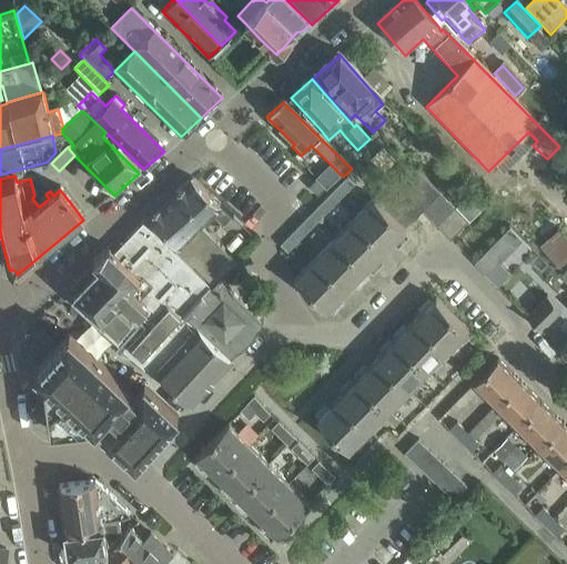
[(417,175),(393,199),(415,221),(422,214),(439,197),(417,175)]
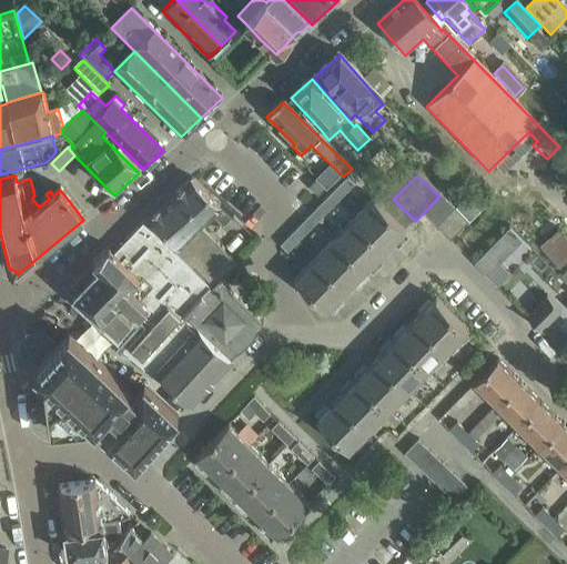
[(346,179),(338,188),(345,194),(354,187),(346,179)]
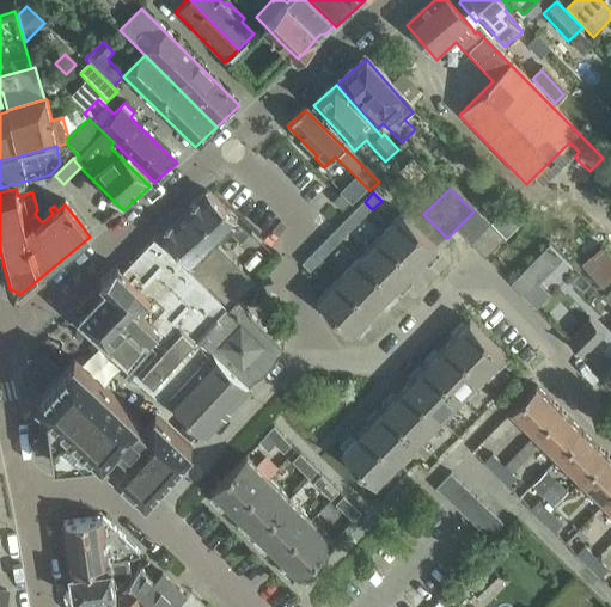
[(193,268),(189,271),(228,311),(277,356),(285,349),(236,302),(254,283),(225,256),(230,251),(220,241),(228,233),(240,244),(249,235),(250,237),(250,235),(206,194),(159,235),(193,268)]
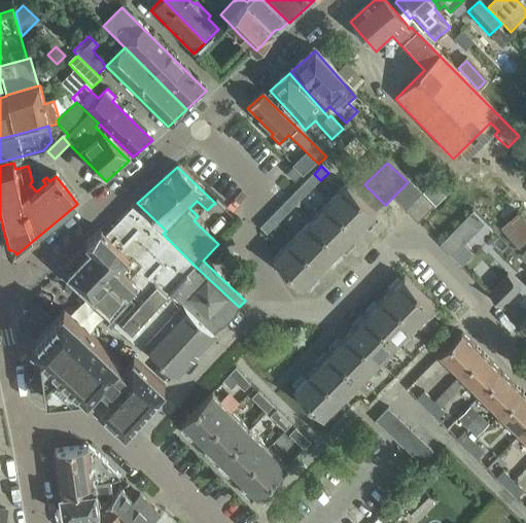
[(286,175),(294,183),(303,175),(294,168),(286,175)]
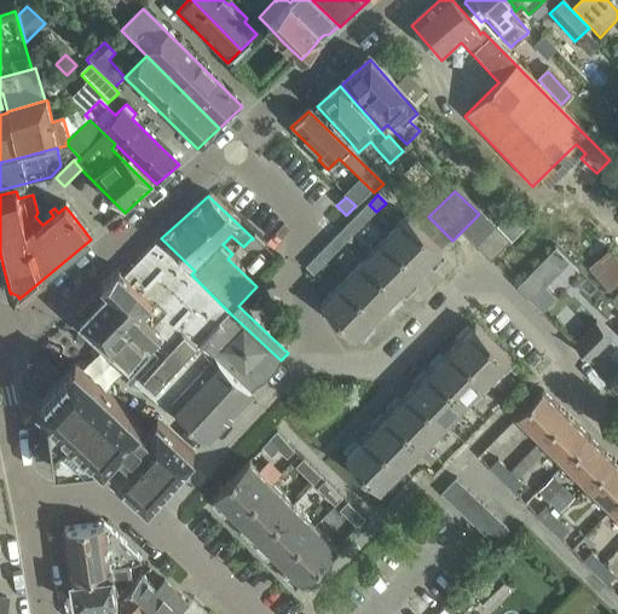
[(369,204),(359,214),(368,221),(376,212),(369,204)]
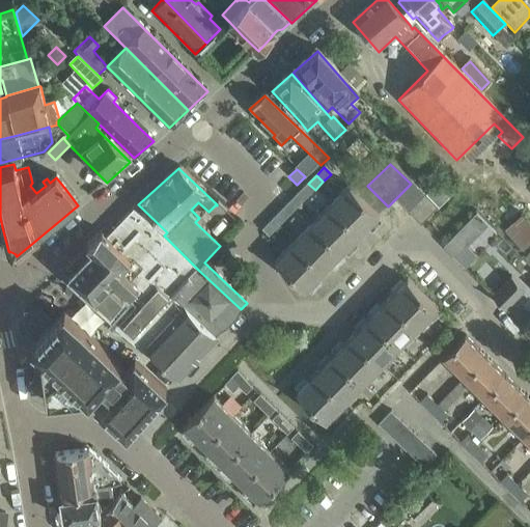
[(440,182),(430,190),(443,202),(452,194),(440,182)]
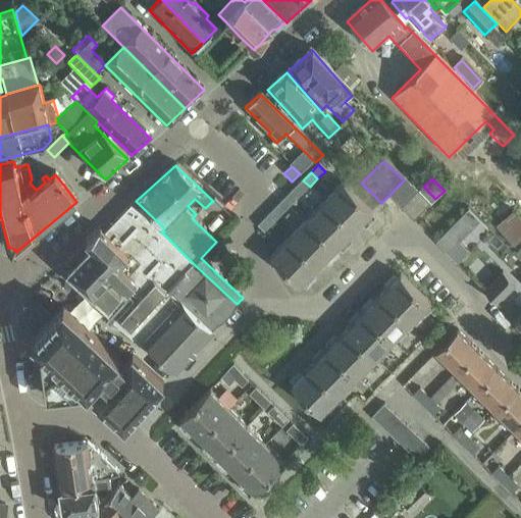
[(303,180),(296,188),(302,195),(310,187),(303,180)]
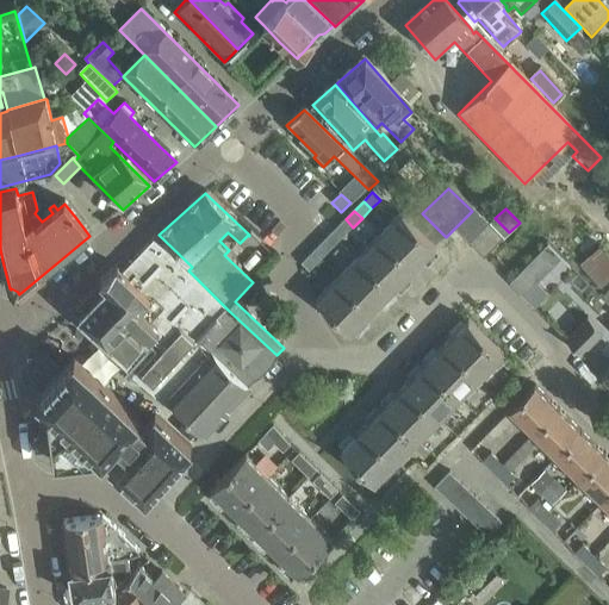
[(472,211),(453,230),(468,244),(486,226),(472,211)]
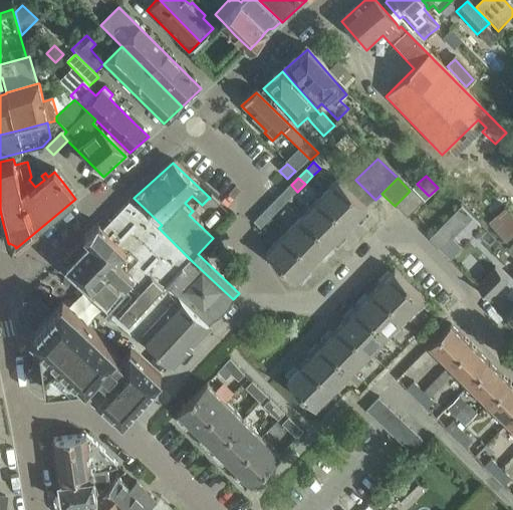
[(266,253),(295,281),(366,209),(338,181),(266,253)]
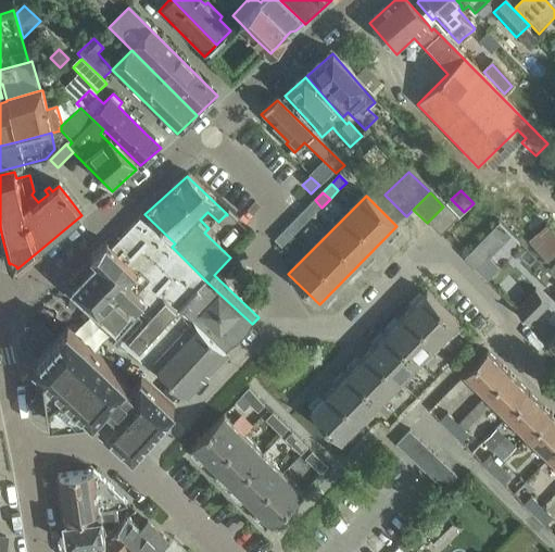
[(315,200),(306,209),(314,215),(322,208),(315,200)]
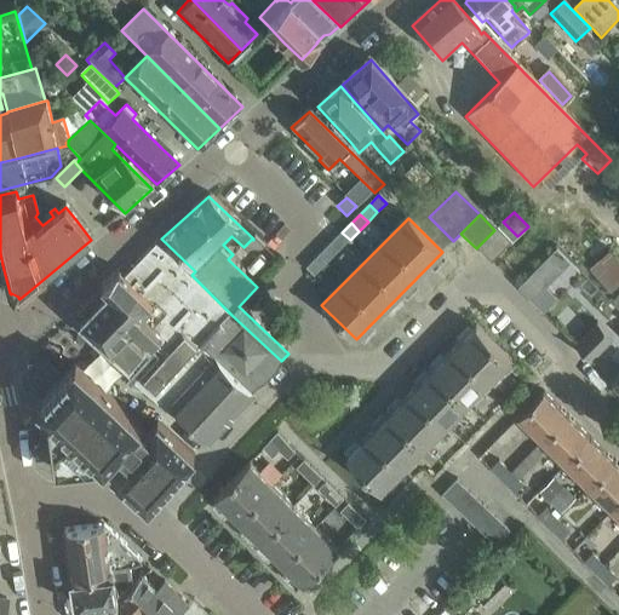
[(476,248),(491,264),(509,245),(494,230),(476,248)]
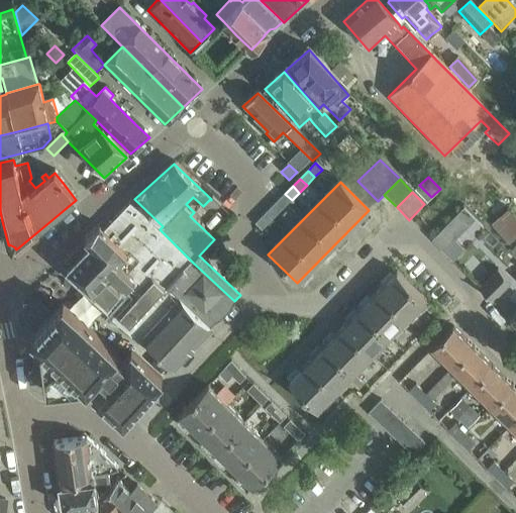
[(284,208),(292,200),(285,194),(278,202),(284,208)]
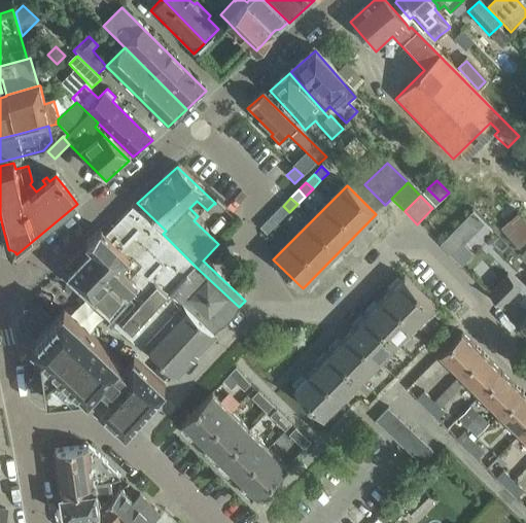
[(283,206),(275,214),(282,220),(289,212),(283,206)]
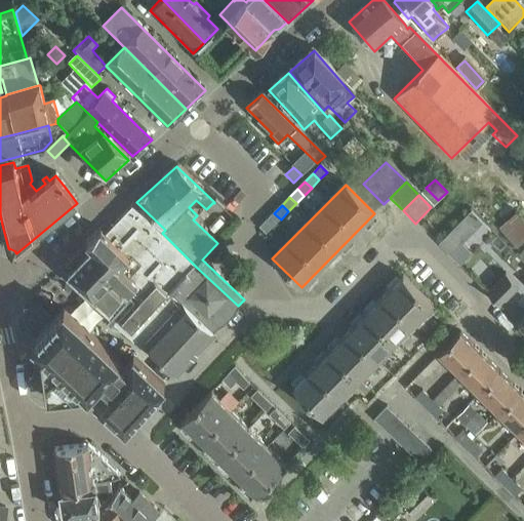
[(196,267),(162,233),(161,234),(132,206),(105,235),(101,231),(86,244),(90,249),(68,274),(84,288),(79,293),(127,337),(133,343),(139,350),(144,345),(176,374),(215,333),(213,331),(218,325),(219,326),(238,306),(196,267)]
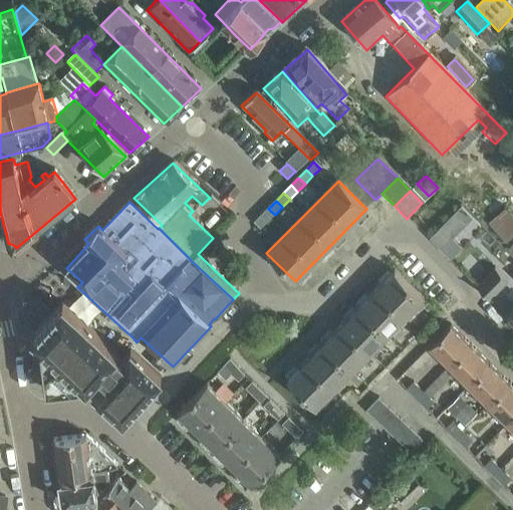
[(460,208),(428,240),(448,260),(460,248),(451,239),(471,219),(460,208)]
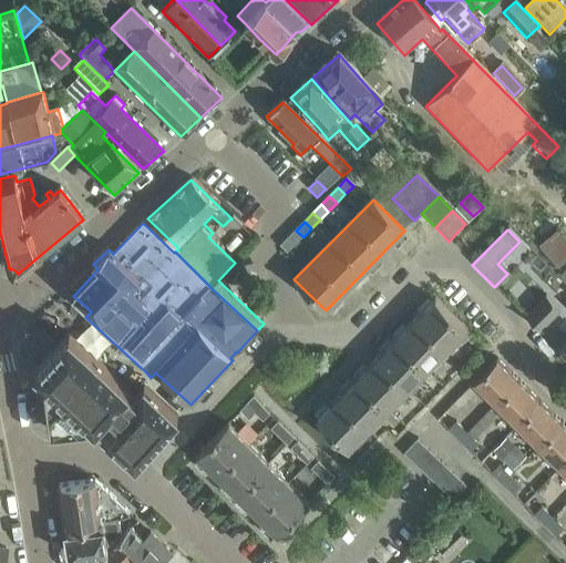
[(296,231),(288,238),(295,246),(304,237),(296,231)]
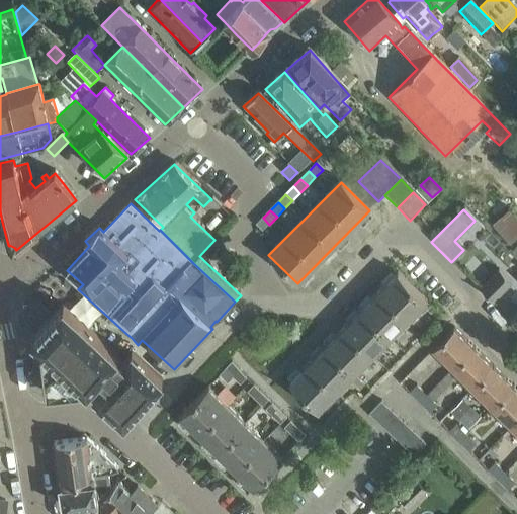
[(263,218),(255,226),(262,232),(269,225),(263,218)]
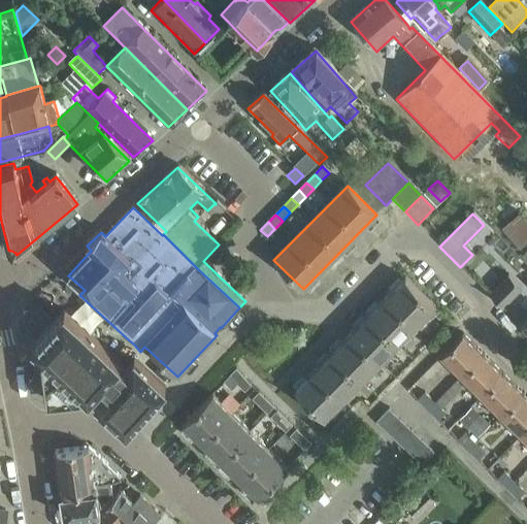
[(489,296),(502,309),(517,295),(519,292),(506,279),(489,296)]
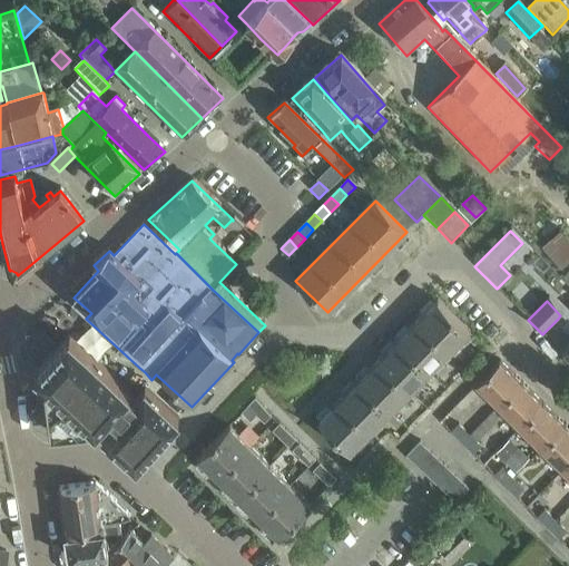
[(317,423),(350,455),(469,333),(437,302),(317,423)]
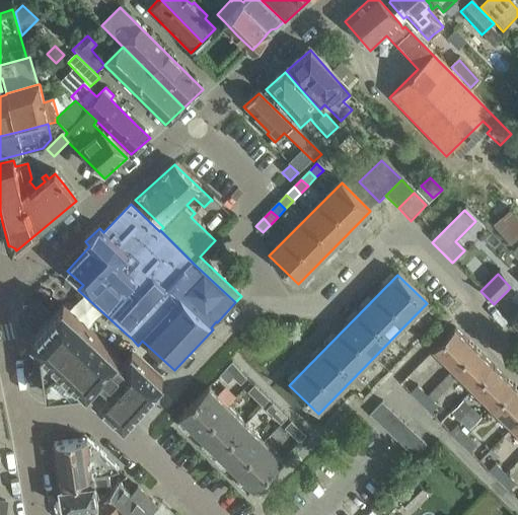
[(81,386),(86,390),(91,385),(97,391),(92,396),(124,425),(162,383),(132,355),(123,363),(63,307),(31,341),(51,358),(55,389),(81,386)]
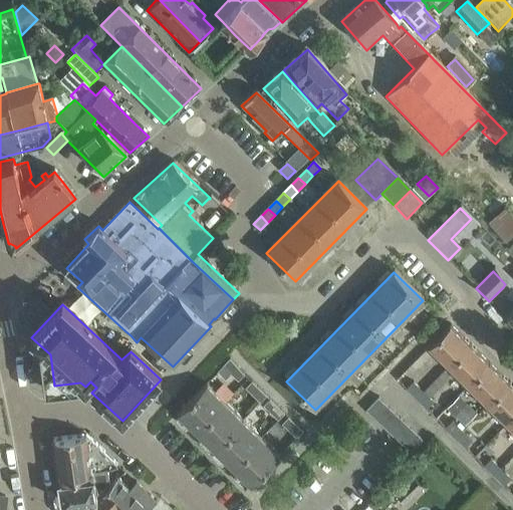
[(420,316),(412,325),(421,334),(430,325),(420,316)]
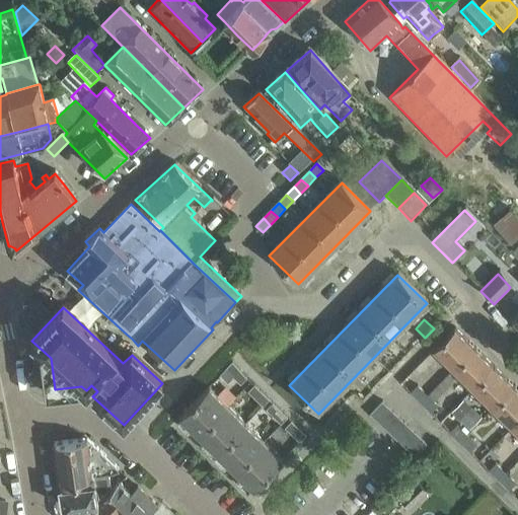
[(434,351),(453,370),(473,350),(454,330),(434,351)]
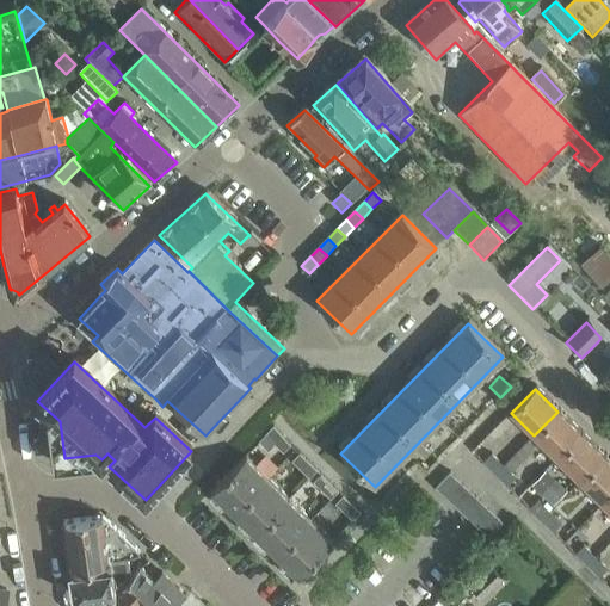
[(534,436),(558,458),(580,434),(558,412),(534,436)]
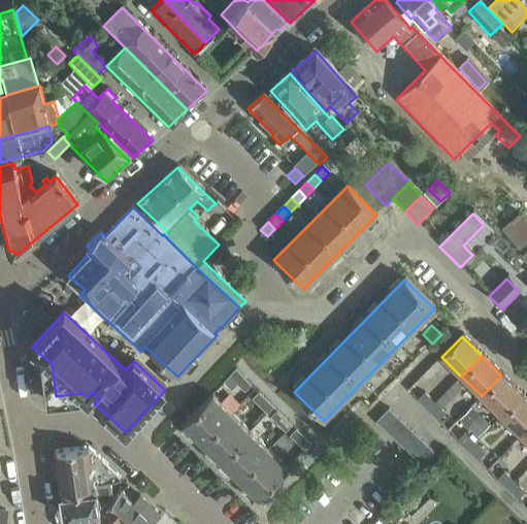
[(417,383),(425,391),(447,368),(439,361),(434,367),(433,366),(417,383)]
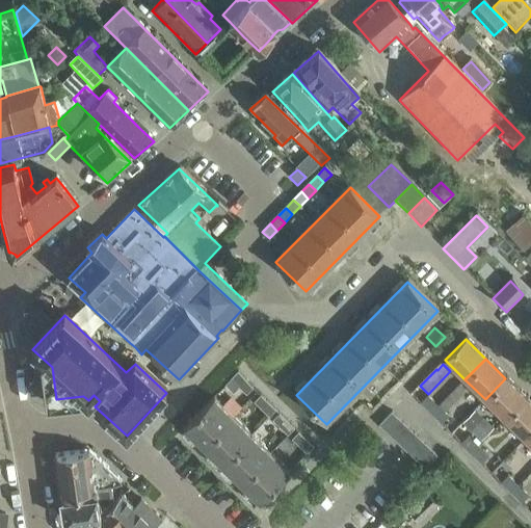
[(231,381),(224,388),(233,396),(239,390),(245,396),(253,390),(237,375),(234,378),(231,381)]
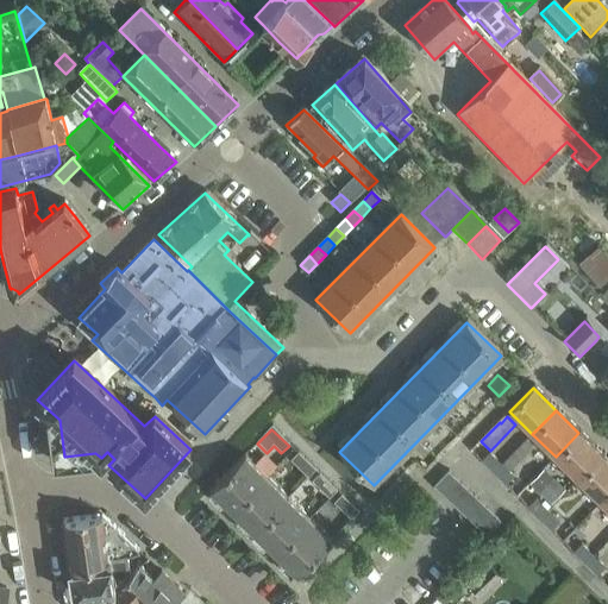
[(569,489),(578,480),(602,457),(578,433),(556,457),(569,470),(559,479),(569,489)]
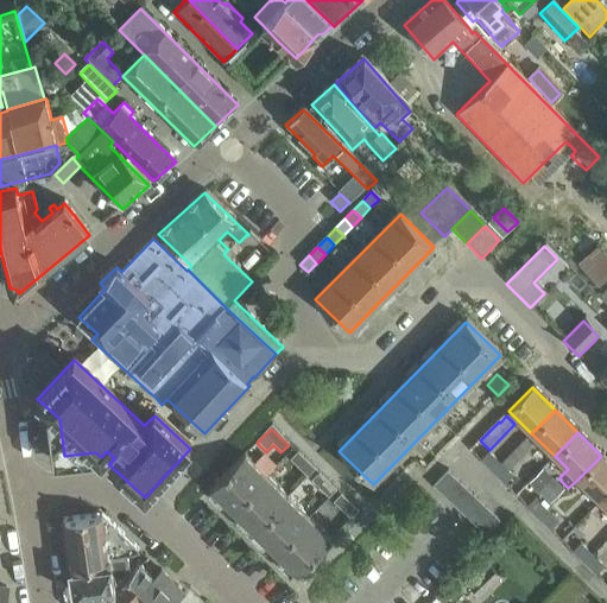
[(500,467),(492,475),(504,487),(512,478),(509,474),(532,449),(524,442),(500,467)]
